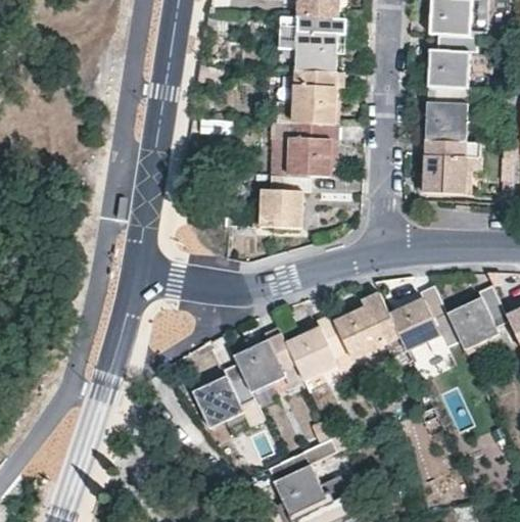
[(297,0),(297,16),(337,18),(337,0),(297,0)]
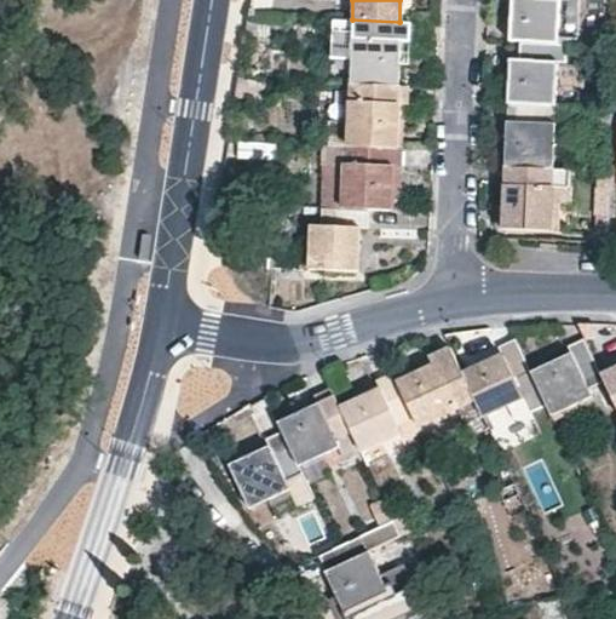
[(510,0),(508,40),(518,40),(556,43),(557,0),(510,0)]
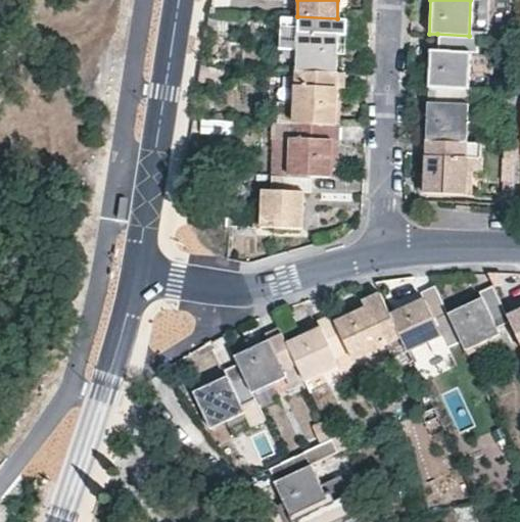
[(207,13),(205,29),(239,30),(239,14),(207,13)]
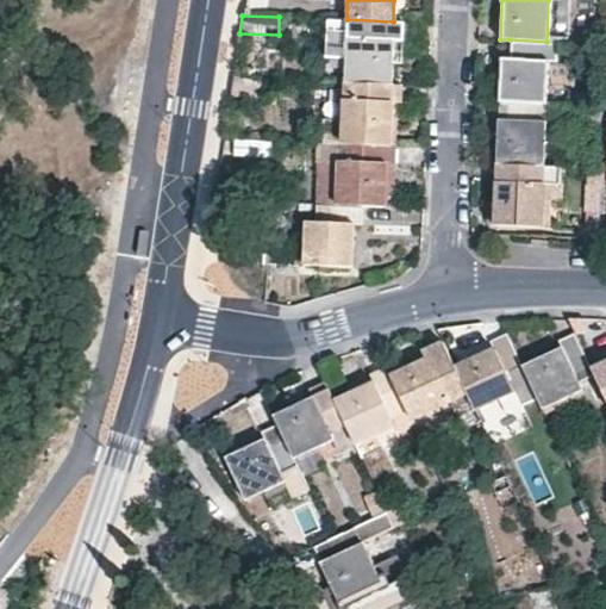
[(343,81),(389,82),(392,39),(400,39),(401,22),(393,22),(347,19),(345,41),(343,81)]
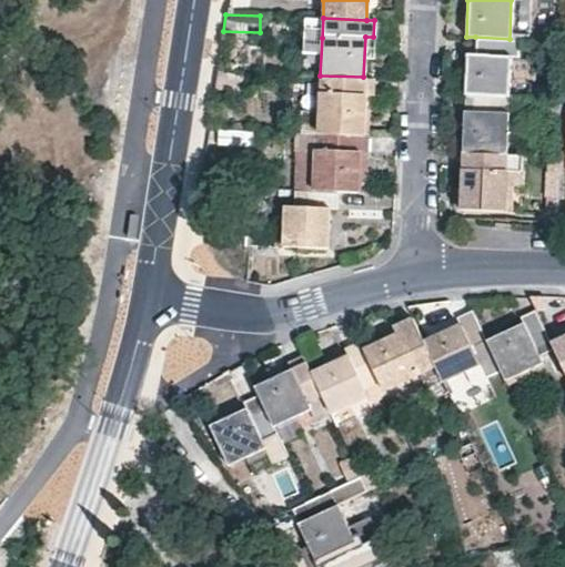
[(464,93),(506,95),(508,57),(515,57),(516,39),(510,39),(475,37),(474,54),(465,54),(464,93)]
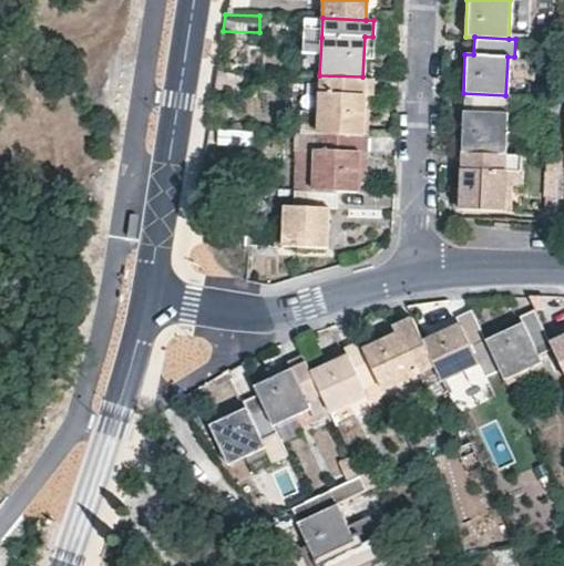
[(321,38),(300,38),(298,74),(319,75),(321,38)]
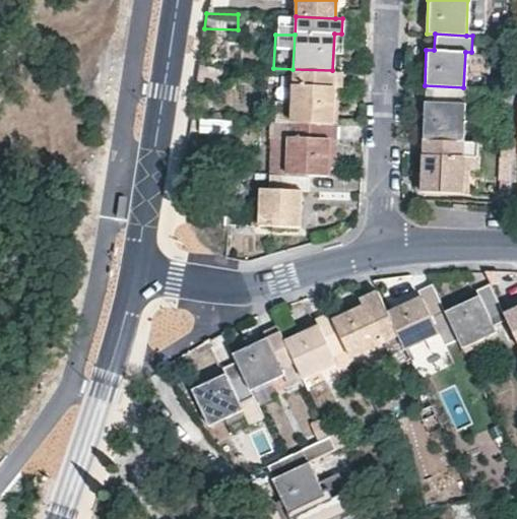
[(291,121),(329,123),(331,86),(338,86),(338,71),(332,70),(293,69),(291,121)]
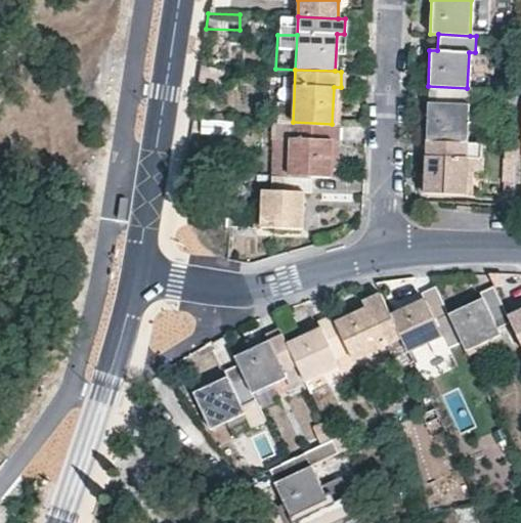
[(425,139),(465,141),(467,103),(481,104),(482,89),(467,88),(428,86),(425,139)]
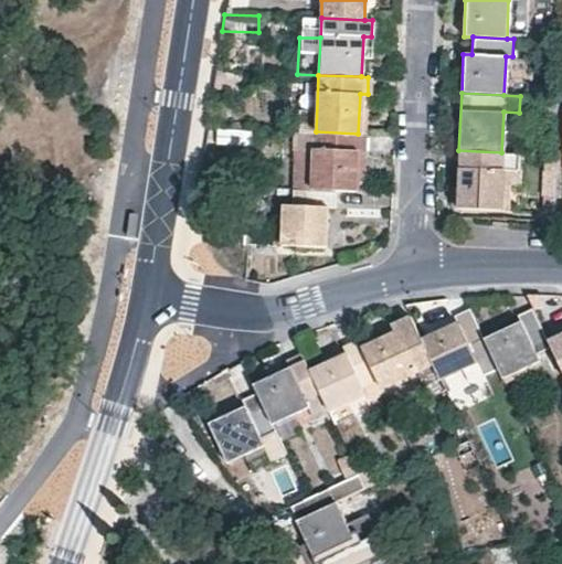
[(366,132),(358,134),(316,131),(294,130),(292,188),(333,189),(354,190),(357,149),(366,149),(366,132)]
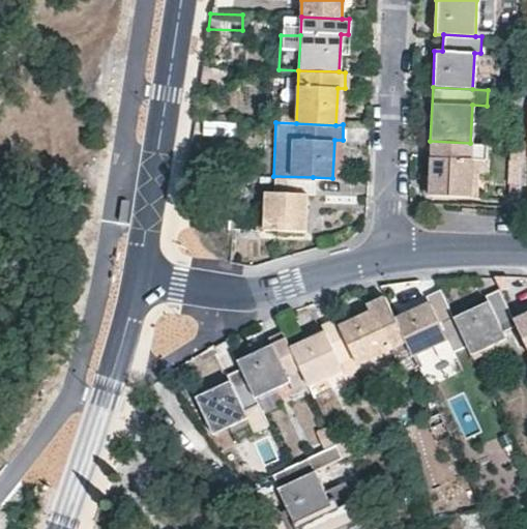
[(332,178),(341,179),(343,140),(334,140),(332,178)]
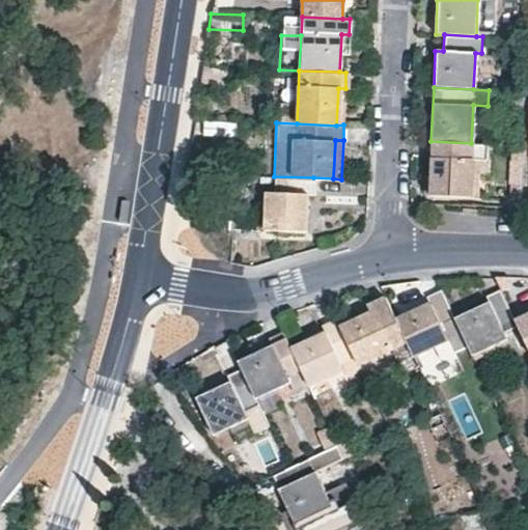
[(471,143),(431,141),(429,194),(469,196),(471,159),(477,159),(477,143),(471,143)]
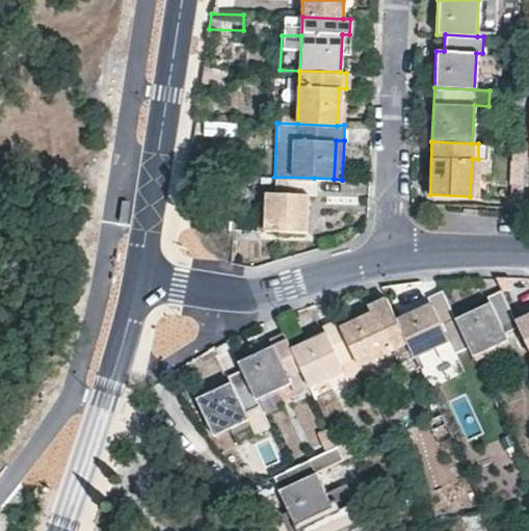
[(522,145),(513,145),(513,159),(522,159),(522,145)]
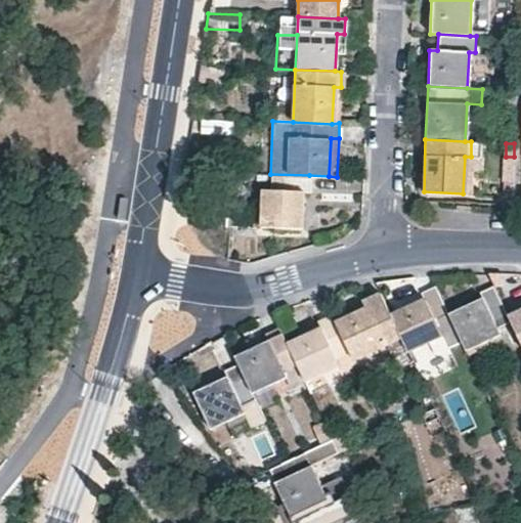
[(506,157),(501,157),(500,179),(513,180),(514,157),(506,157)]
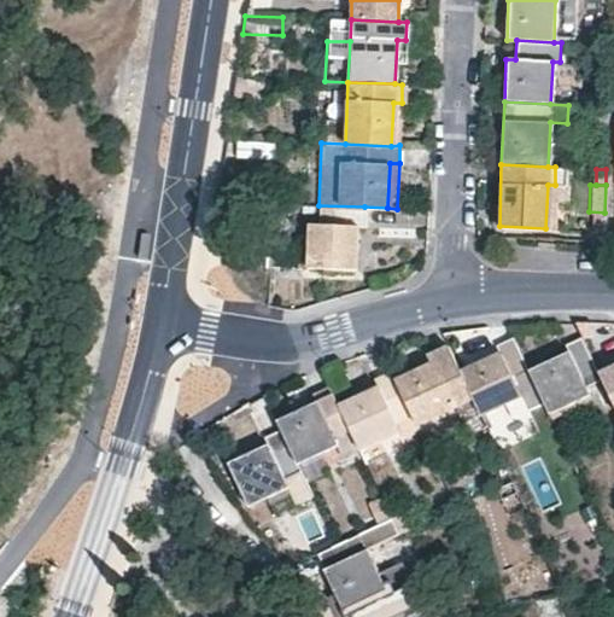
[(363,225),(364,207),(319,205),(317,223),(308,223),(307,268),(354,269),(356,225),(363,225)]
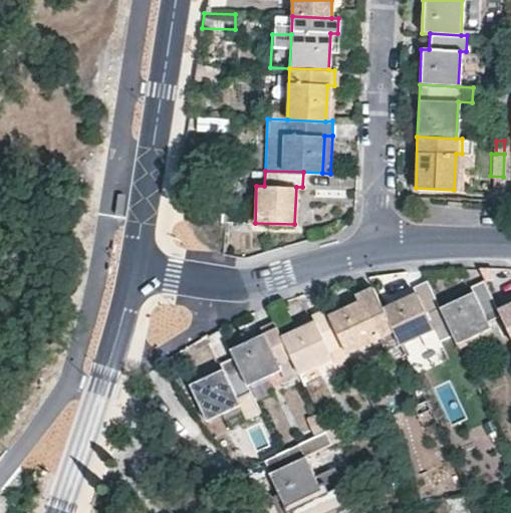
[(455,343),(489,327),(486,320),(499,314),(497,310),(482,279),(469,284),(472,292),(438,307),(442,315),(455,343)]
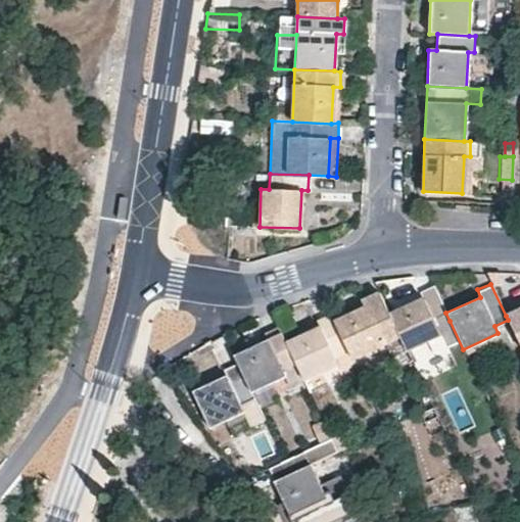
[(419,291),(422,297),(387,314),(405,350),(438,334),(436,327),(450,321),(445,313),(433,285),(419,291)]
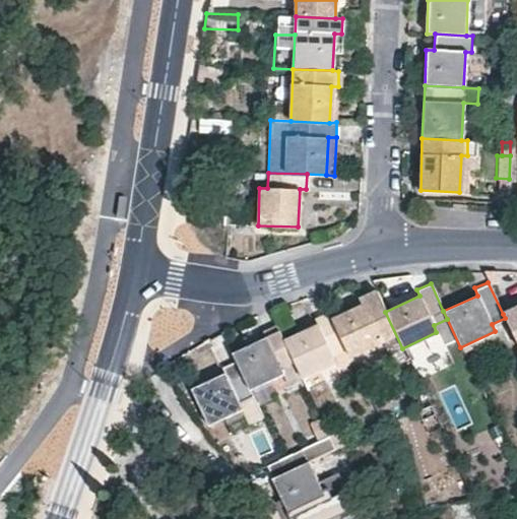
[(345,348),(349,358),(381,343),(387,355),(402,348),(385,312),(375,289),(360,298),(362,304),(331,318),(345,348)]
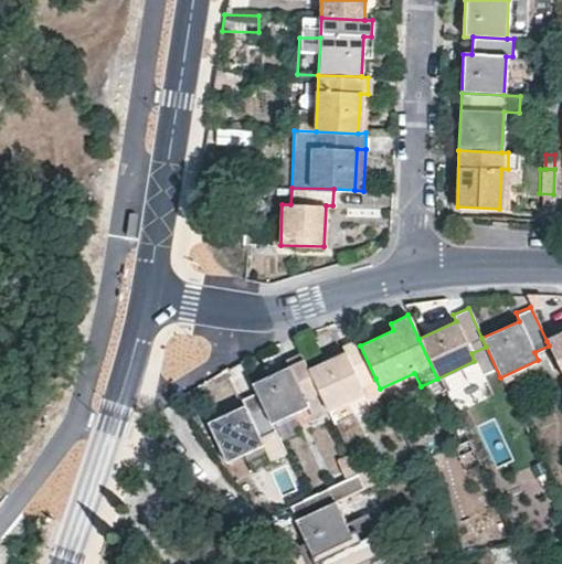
[(561,332),(547,341),(549,346),(561,373),(561,332)]
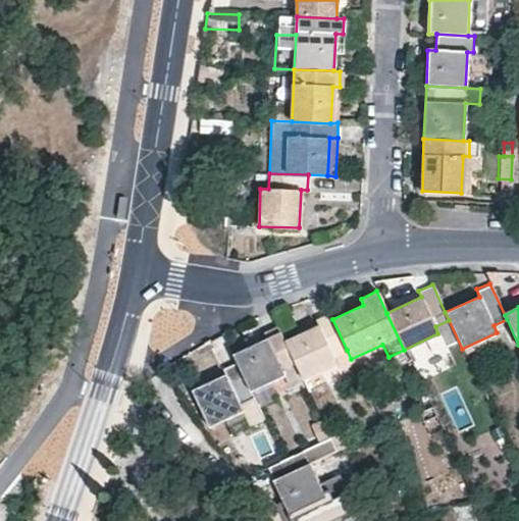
[(315,320),(318,326),(284,342),(302,379),(335,363),(332,356),(347,350),(332,319),(329,313),(315,320)]
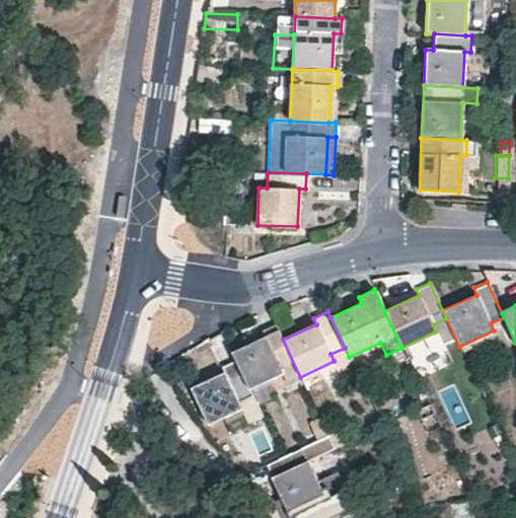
[(263,330),(265,336),(230,352),(234,360),(247,388),(282,373),(287,383),(300,377),(283,340),(276,325),(263,330)]
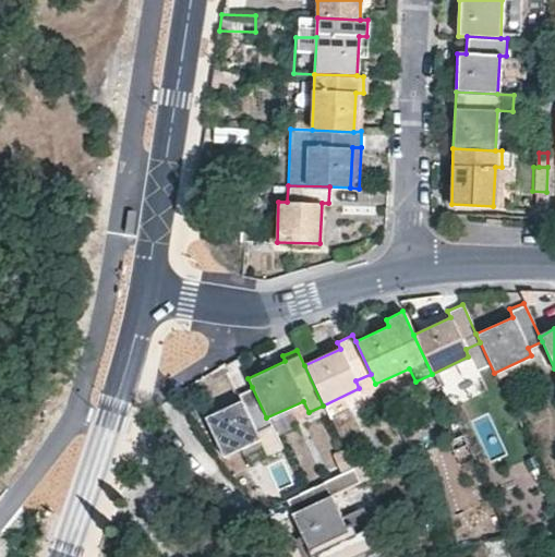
[(238,394),(240,400),(206,418),(224,456),(258,439),(266,455),(280,447),(266,418),(252,387),(238,394)]
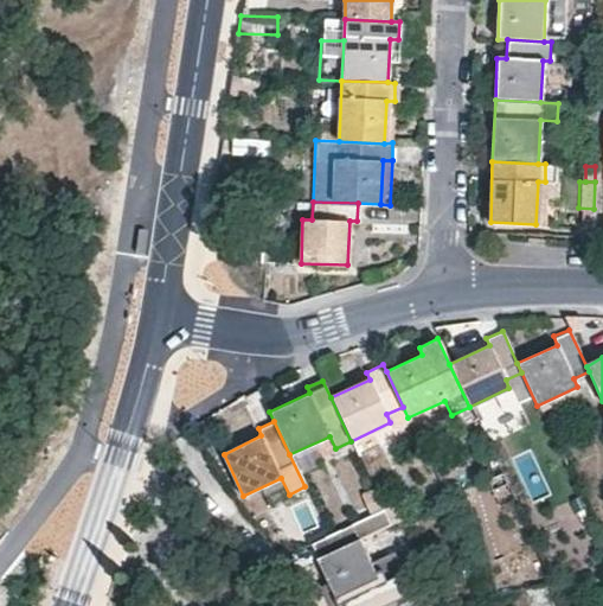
[(372,485),(359,492),(370,515),(382,508),(372,485)]
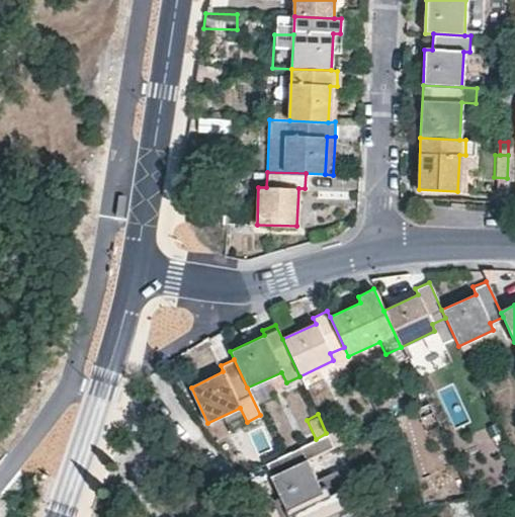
[(337,428),(326,433),(332,446),(344,440),(337,428)]
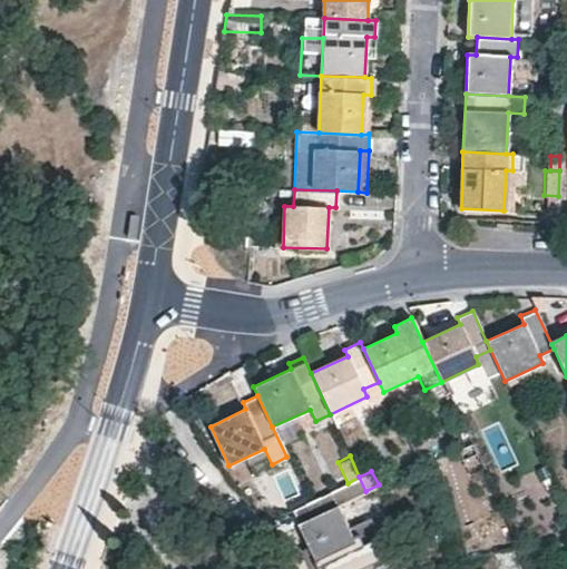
[(294,561),(303,559),(308,568),(359,568),(379,557),(372,542),(378,539),(369,519),(349,528),(338,506),(365,491),(359,477),(348,483),(308,502),(292,510),(299,523),(297,525),(308,547),(290,556),(294,561)]
